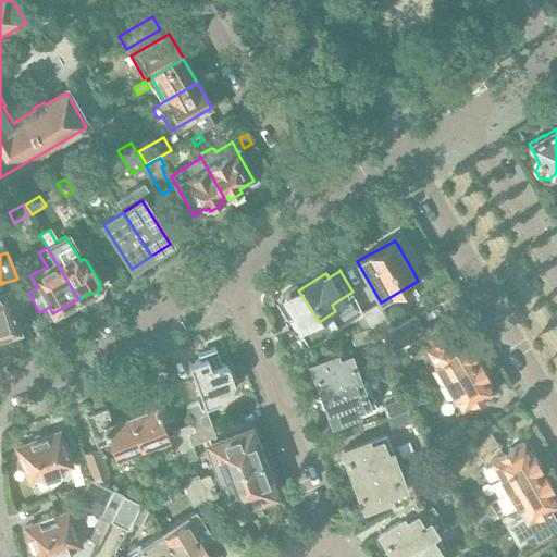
[(15,323),(4,291),(5,291),(3,283),(1,284),(0,280),(0,335),(17,331),(15,323)]
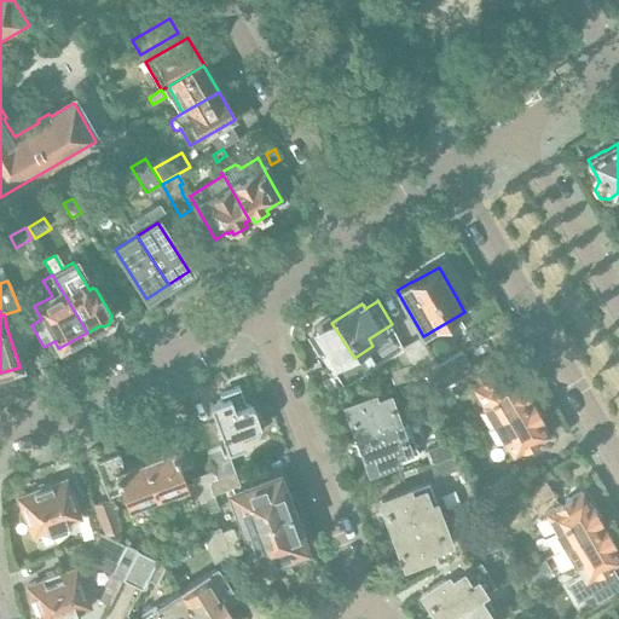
[(354,358),(331,323),(329,319),(316,328),(318,331),(316,333),(328,352),(322,356),(329,366),(325,369),(330,377),(334,375),(342,387),(375,366),(365,351),(354,358)]
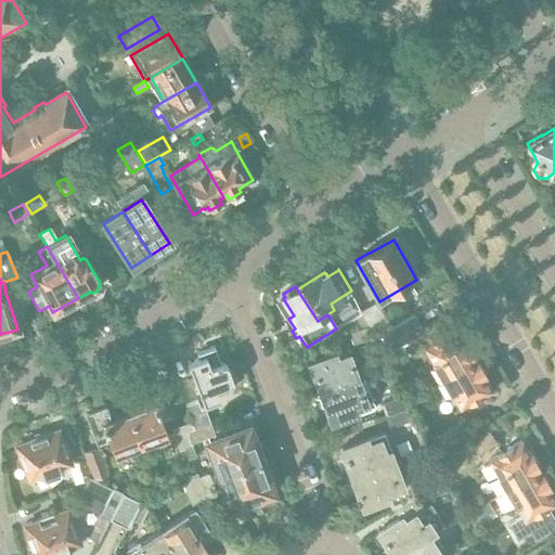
[(391,328),(378,307),(377,308),(375,304),(363,310),(360,313),(361,314),(375,339),(391,328)]
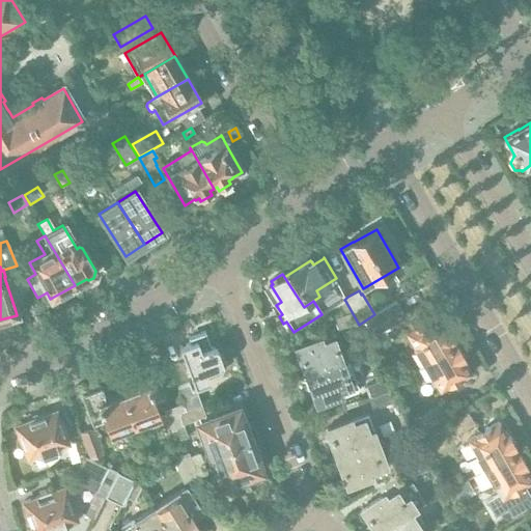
[(359,325),(345,301),(339,304),(345,314),(334,318),(338,332),(359,325)]
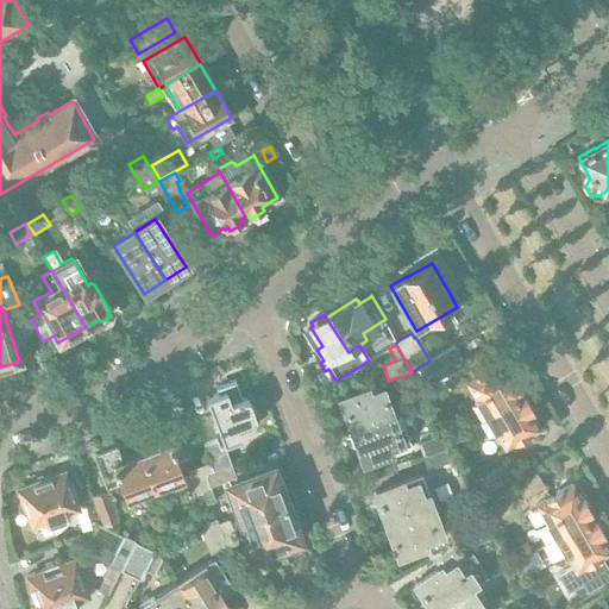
[(419,387),(447,371),(439,356),(429,360),(412,372),(419,387)]
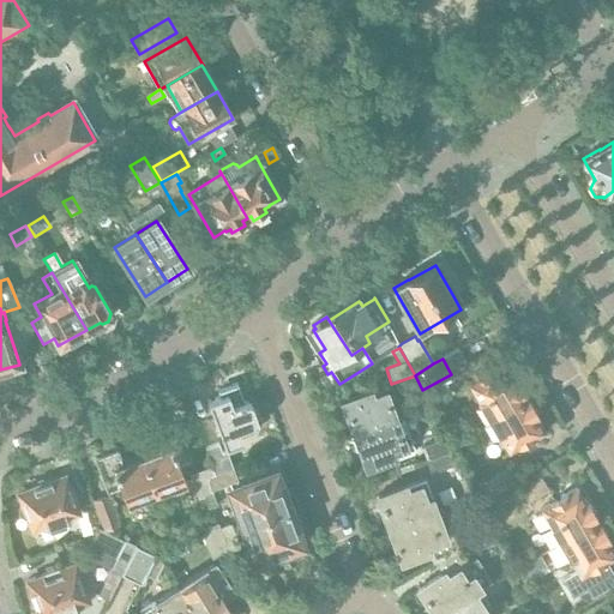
[(523,393),(522,390),(518,384),(516,381),(513,375),(512,377),(505,365),(469,386),(479,403),(476,404),(486,421),(525,398),(523,393)]
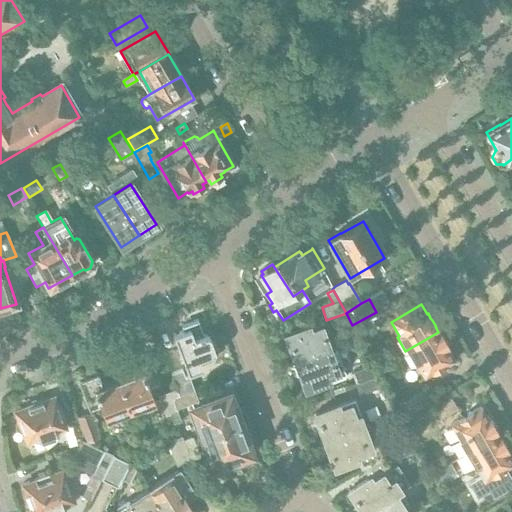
[(214,352),(209,338),(203,335),(197,321),(181,327),(183,332),(172,336),(187,375),(203,368),(201,362),(212,357),(214,352)]
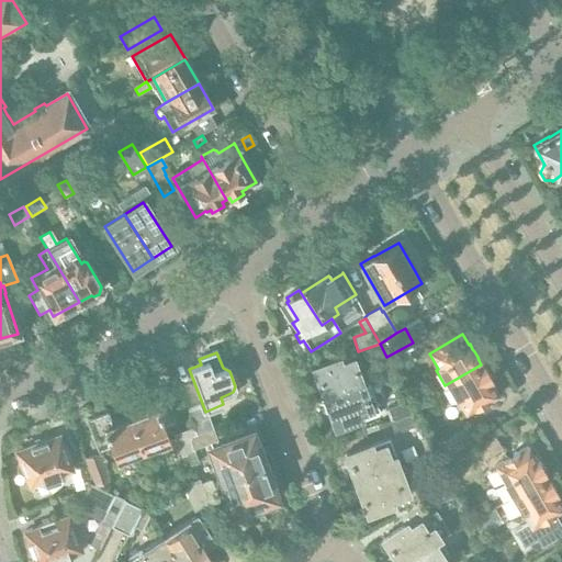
[(366,383),(357,360),(339,367),(337,360),(312,369),(324,398),(366,383)]
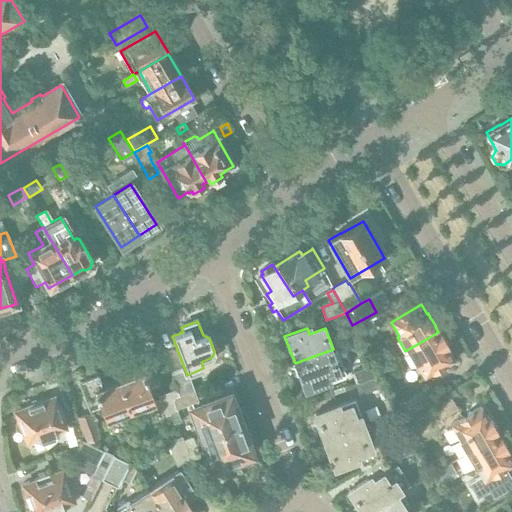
[(454,361),(448,351),(449,350),(447,346),(446,343),(443,338),(441,336),(438,332),(405,351),(414,366),(416,365),(424,378),(454,361)]
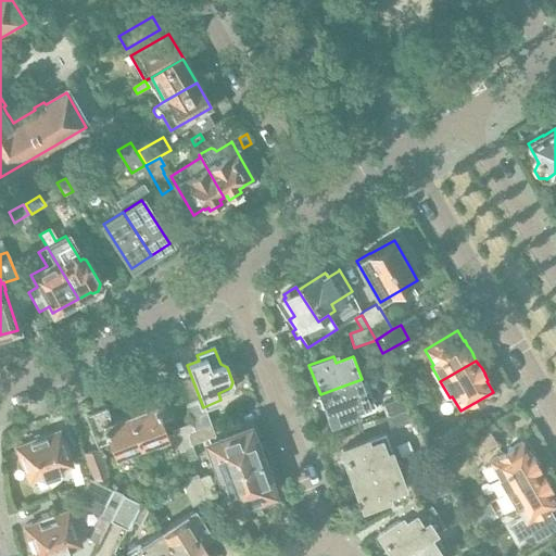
[(364,404),(359,393),(366,391),(362,379),(320,394),(330,422),(354,414),(352,408),(364,404)]
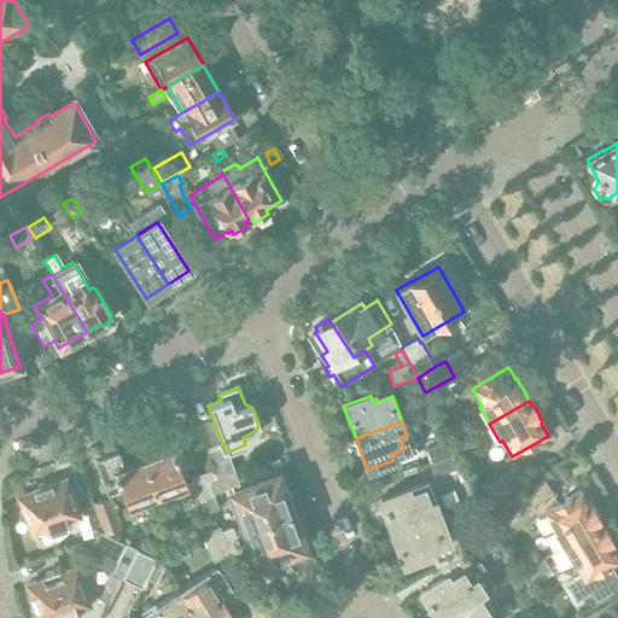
[(179,468),(188,464),(178,435),(159,442),(164,454),(145,461),(158,499),(161,499),(165,500),(173,497),(174,494),(186,489),(179,468)]
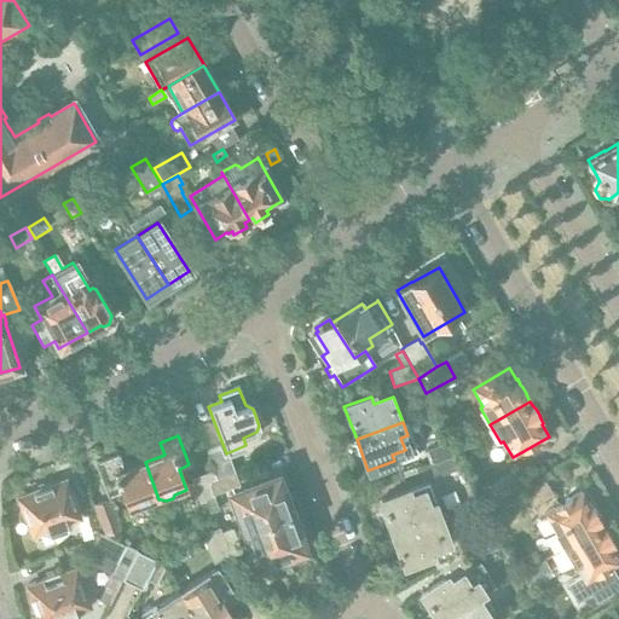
[(453,457),(450,447),(447,443),(426,450),(427,451),(424,452),(429,464),(431,463),(432,466),(453,457)]
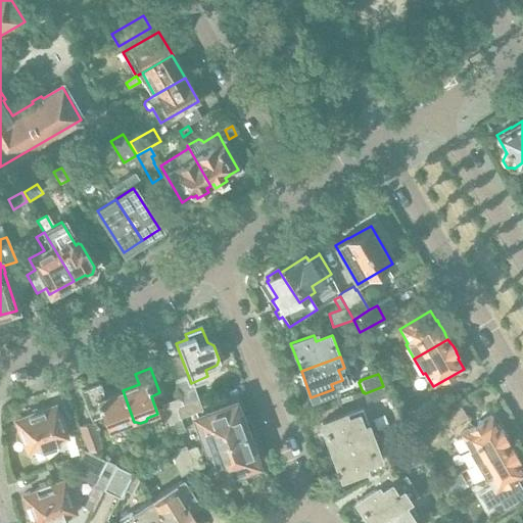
[(198,398),(192,385),(189,386),(186,378),(175,382),(180,397),(183,405),(198,398)]
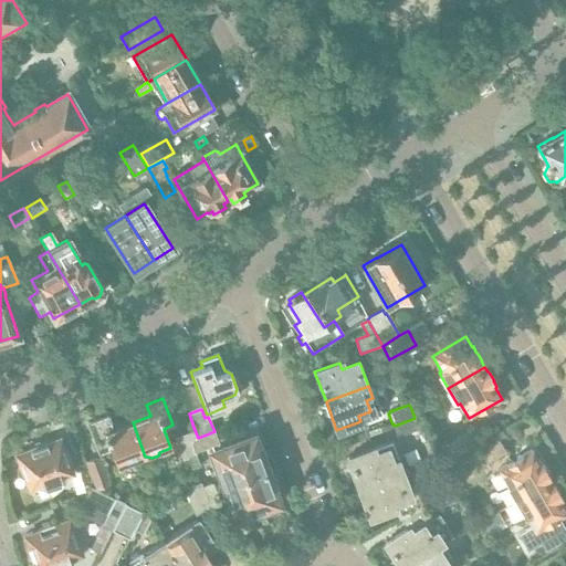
[(419,429),(415,418),(395,426),(394,426),(397,437),(419,429)]
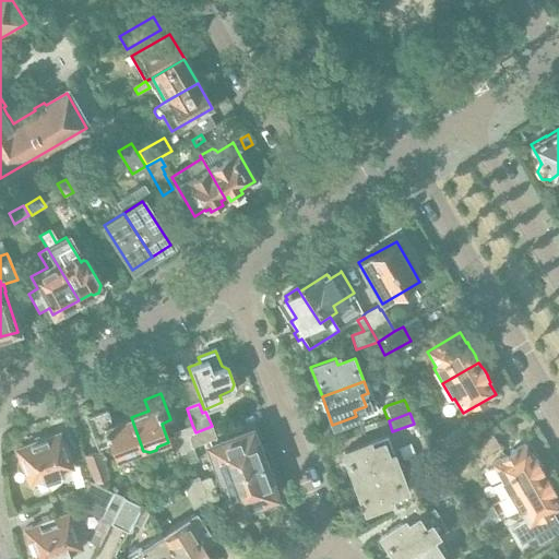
[(143,451),(131,417),(109,425),(105,414),(88,419),(98,447),(108,443),(115,462),(125,459),(129,460),(137,458),(138,453),(143,451)]
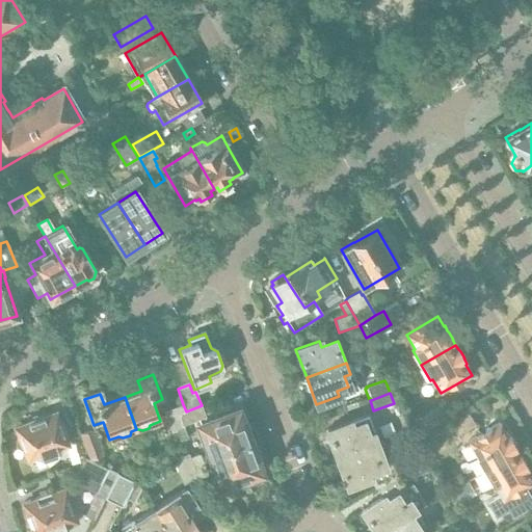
[(187,437),(183,426),(179,415),(186,411),(183,404),(164,411),(171,432),(177,431),(180,440),(187,437)]
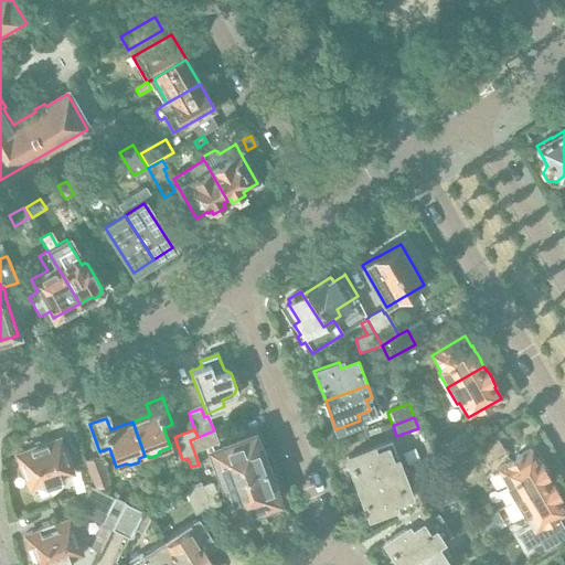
[(214,430),(198,437),(190,440),(194,452),(219,444),(214,430)]
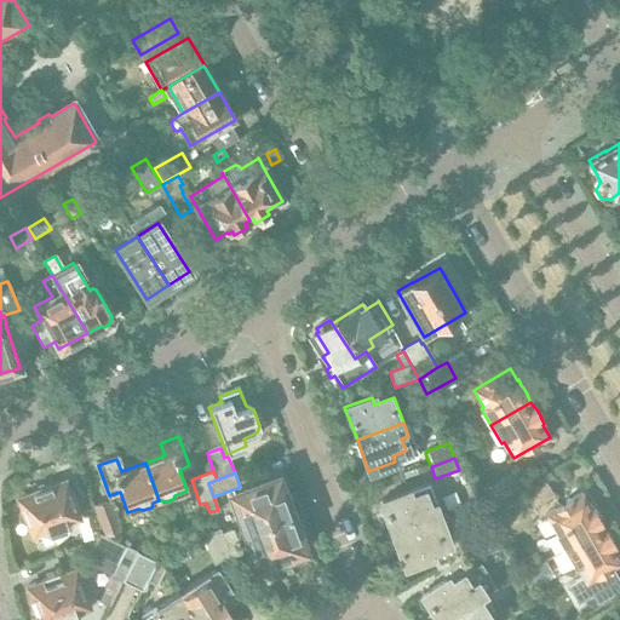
[(492,506),(522,486),(514,472),(482,493),(492,506)]
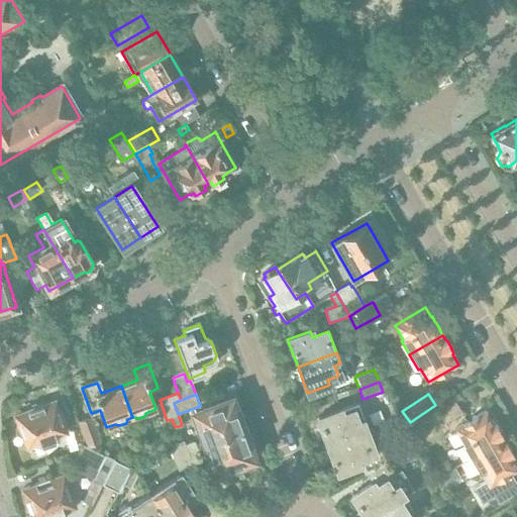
[(243,428),(236,410),(234,411),(230,400),(193,413),(204,442),(243,428)]
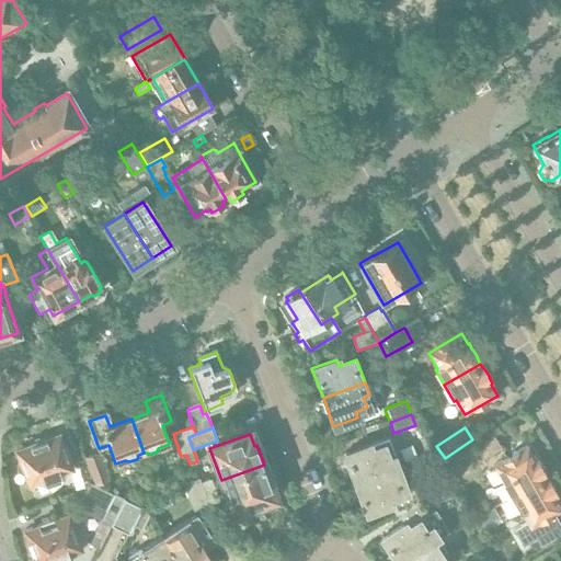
[(503,447),(496,434),(473,447),(480,460),(503,447)]
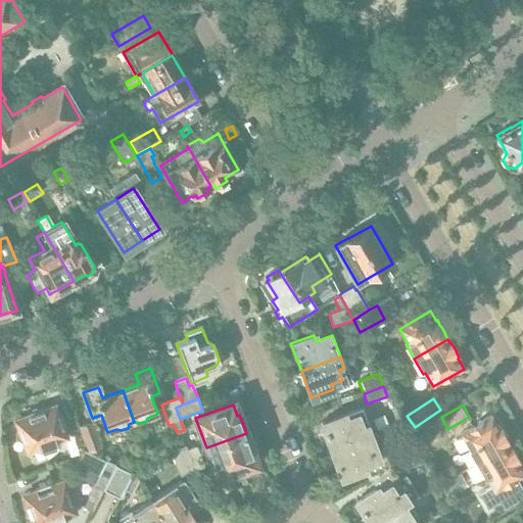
[(65,438),(59,423),(54,408),(45,411),(44,409),(24,416),(25,419),(16,422),(21,437),(20,442),(22,448),(28,452),(37,447),(38,449),(43,452),(53,448),(54,444),(53,442),(65,438)]
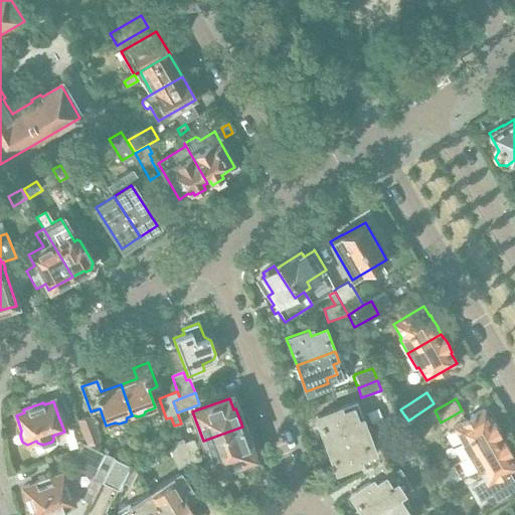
[(325,444),(366,430),(355,402),(316,417),(325,444)]
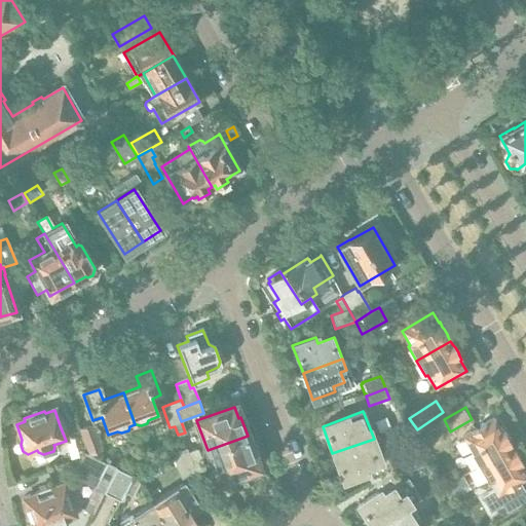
[(510,444),(509,441),(505,435),(503,433),(500,428),(499,429),(494,419),(462,437),(471,451),(468,452),(477,466),(512,447),(510,444)]
